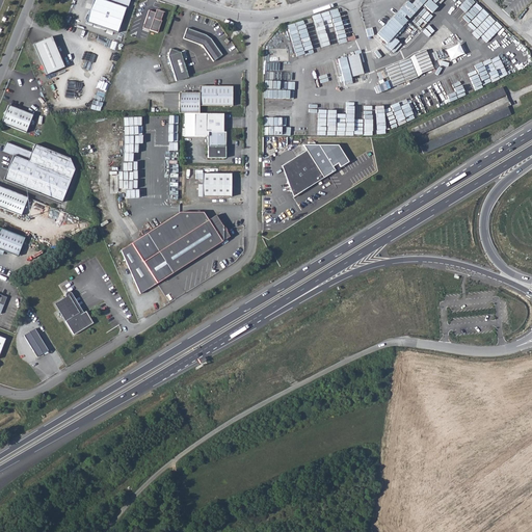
[(129,1),(125,0),(102,0),(102,1),(100,0),(92,0),(85,23),(115,33),(125,9),(126,9),(129,1)]
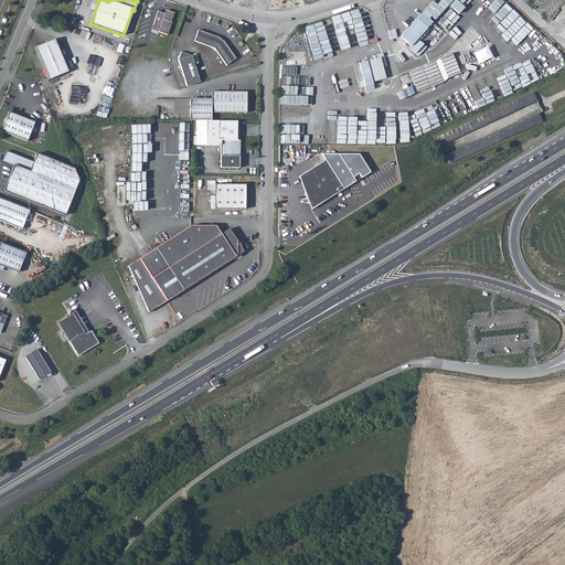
[(433,1),(417,19),(427,29),(433,22),(428,19),(432,17),(435,20),(448,6),(443,0),(440,0),(439,2),(436,4),(435,3),(433,1)]
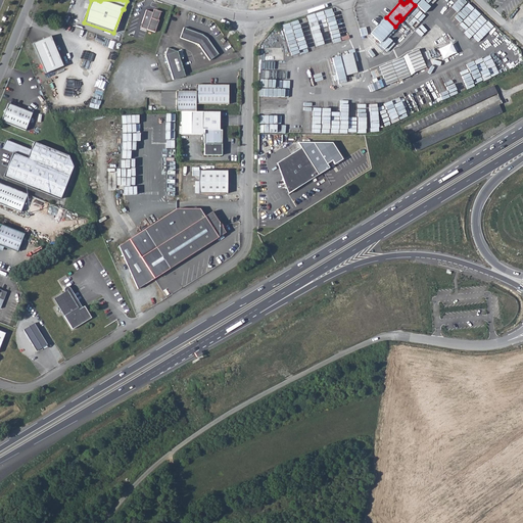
[(147,27),(146,31),(153,33),(157,21),(156,21),(159,12),(154,11),(154,14),(151,13),(145,11),(140,24),(147,27)]
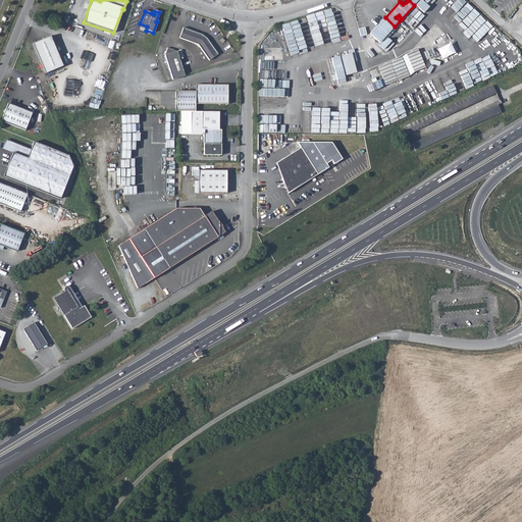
[(395,27),(384,17),(370,34),(379,43),(395,27)]
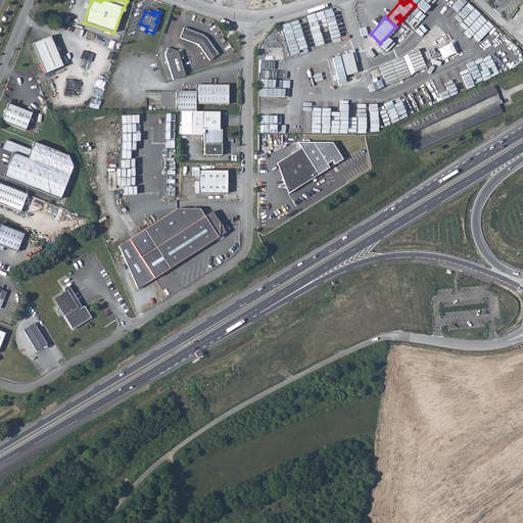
[(209,59),(218,53),(206,38),(201,34),(183,28),(179,38),(198,44),(209,59)]
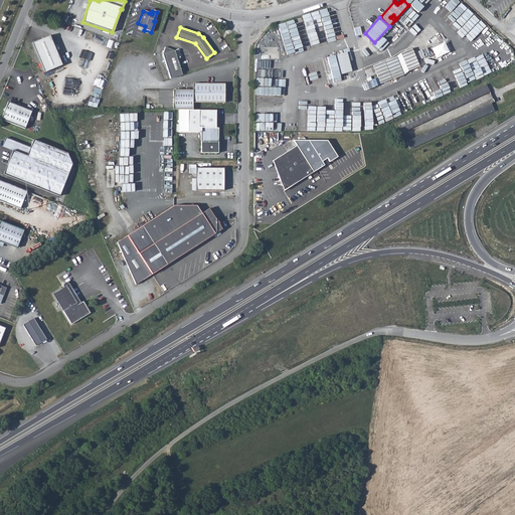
[(45,38),(32,44),(44,73),(61,65),(49,36),(48,37),(49,40),(46,41),(45,38)]
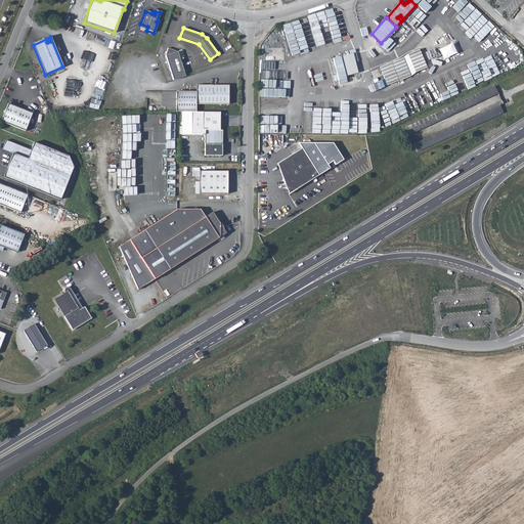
[(173,80),(185,76),(178,50),(168,47),(165,54),(173,80)]
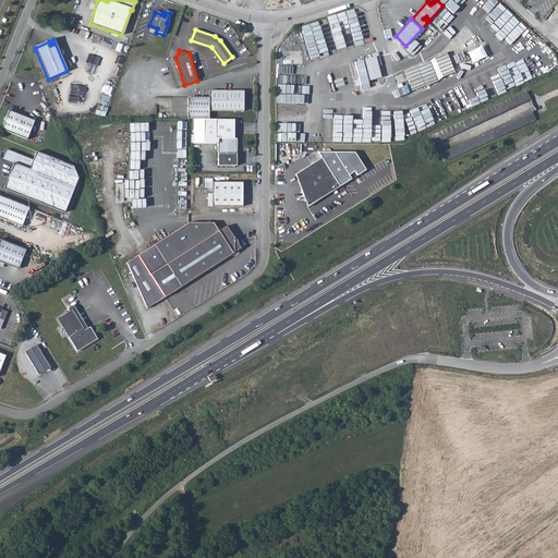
[(412,91),(438,81),(441,76),(455,72),(446,52),(434,58),(431,61),(404,71),(412,91)]
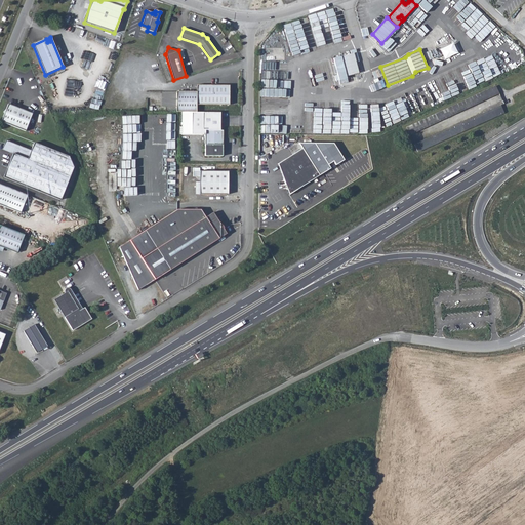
[(349,82),(347,76),(358,73),(353,53),(332,57),(339,84),(349,82)]
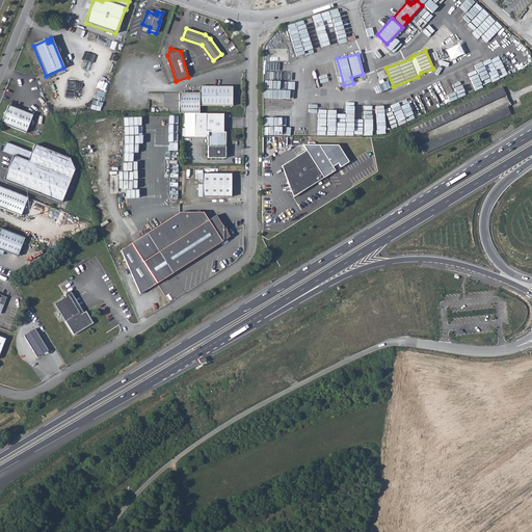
[(200,105),(233,106),(233,85),(200,85),(200,92),(180,92),(180,113),(200,113),(200,105)]
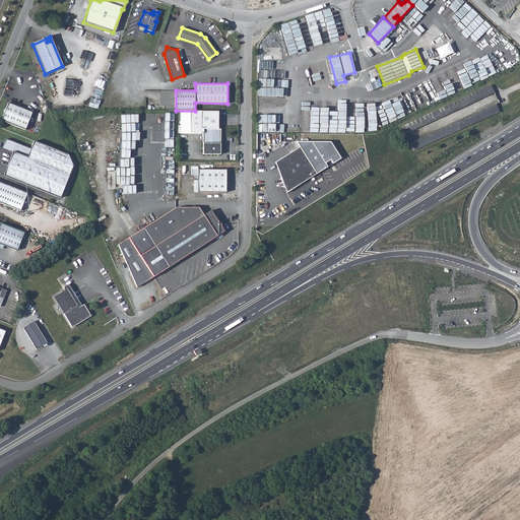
[(406,134),(494,92),(491,85),(403,126),(406,134)]
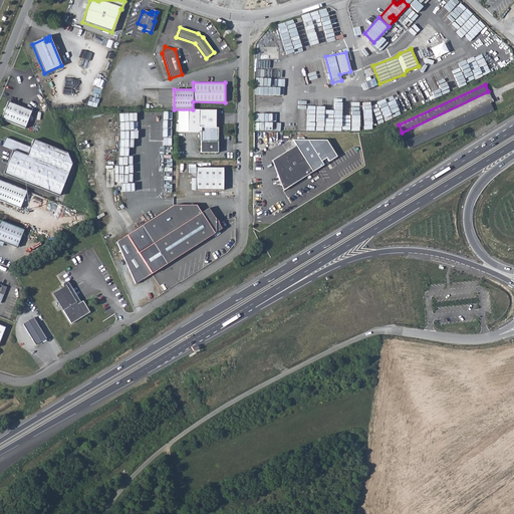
[(31,110),(7,101),(0,118),(24,129),(31,110)]
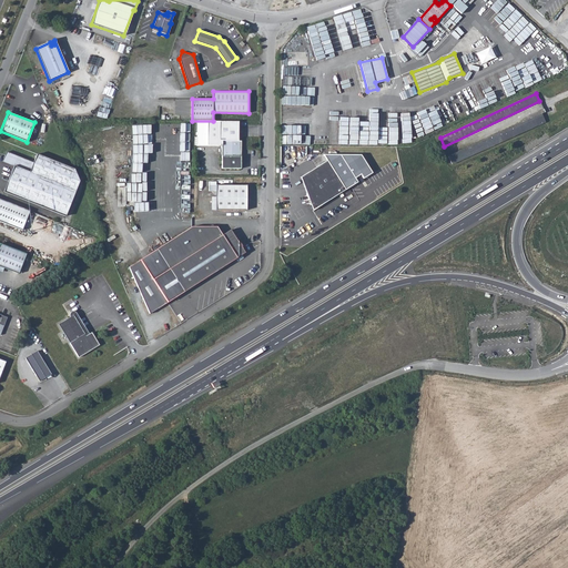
[(453,164),(545,122),(541,113),(448,155),(453,164)]
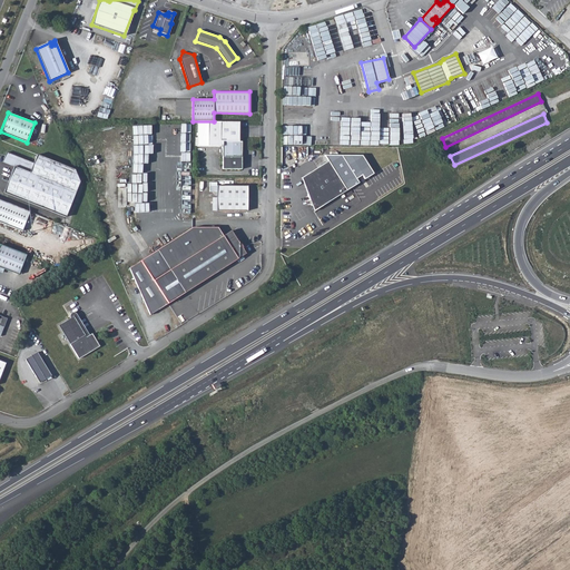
[(223,169),(242,168),(242,166),(244,164),(244,163),(244,161),(242,160),(242,140),(239,140),(239,120),(219,121),(220,140),(223,140),(223,169)]
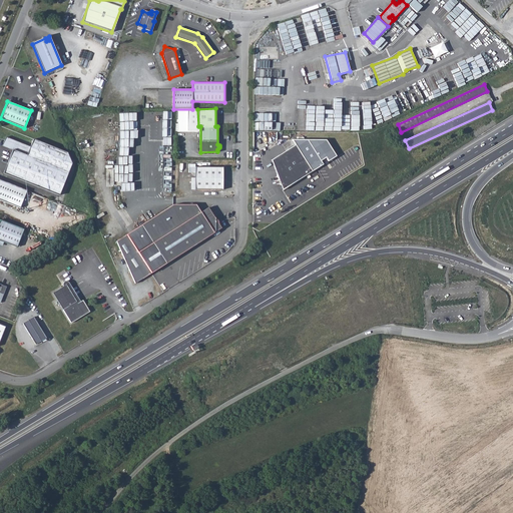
[(58,195),(71,163),(67,152),(33,139),(26,156),(19,153),(22,144),(5,137),(2,146),(12,150),(3,173),(58,195)]
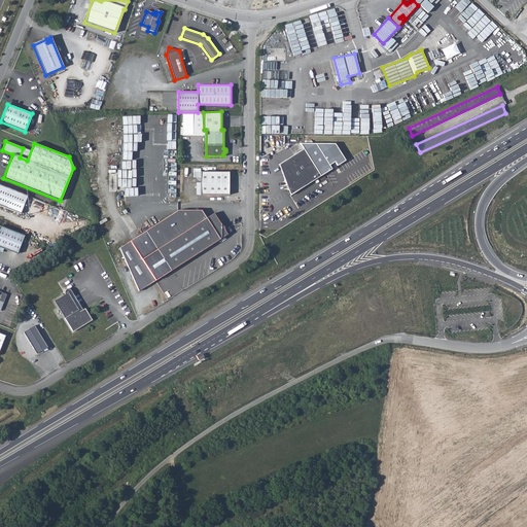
[(301,142),(304,148),(320,176),(330,170),(328,165),(335,161),(337,165),(345,160),(335,143),(301,142)]
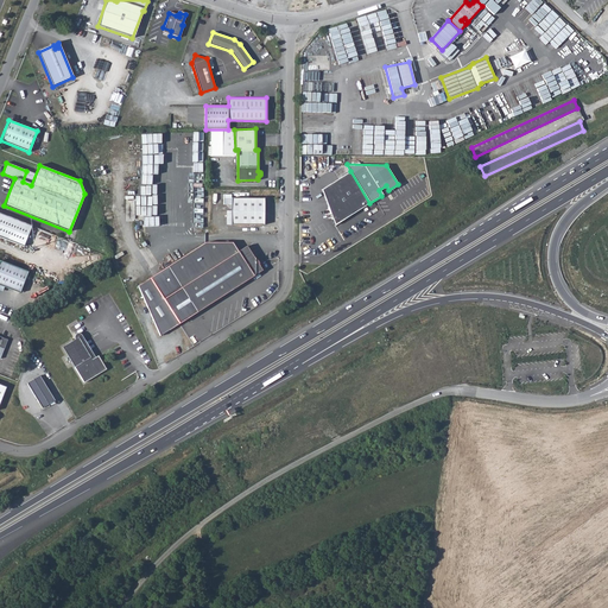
[(369,203),(350,171),(322,190),(335,225),(369,203)]
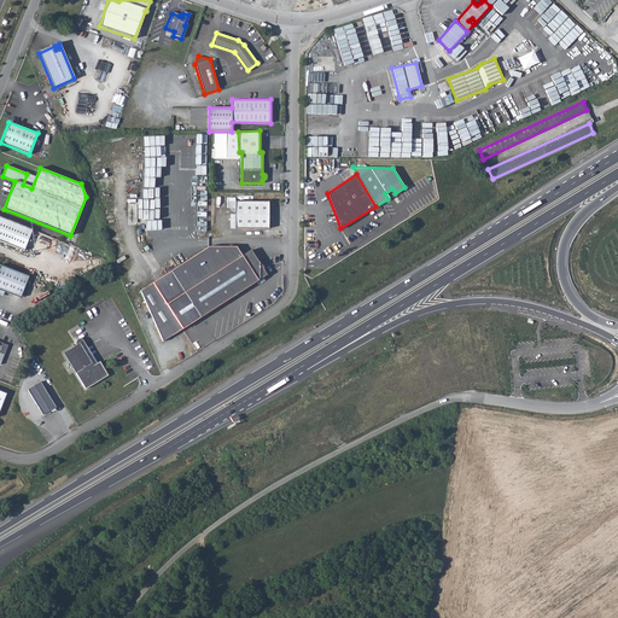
[(197,235),(207,237),(207,192),(197,192),(197,235)]
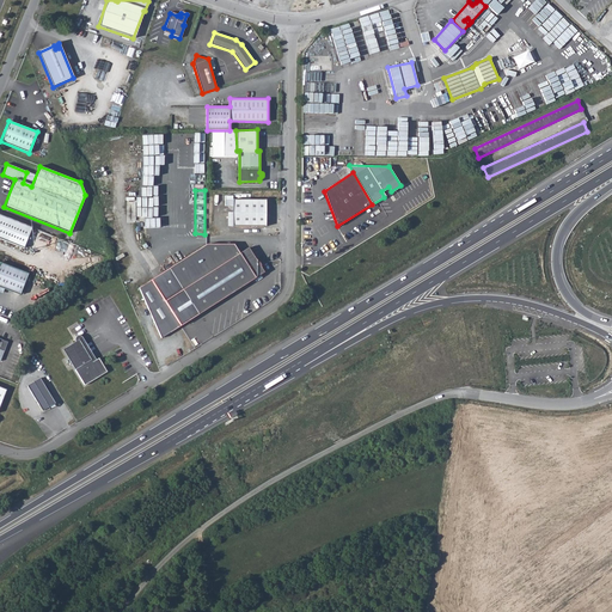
[(265,226),(265,200),(232,200),(232,206),(232,226),(265,226)]
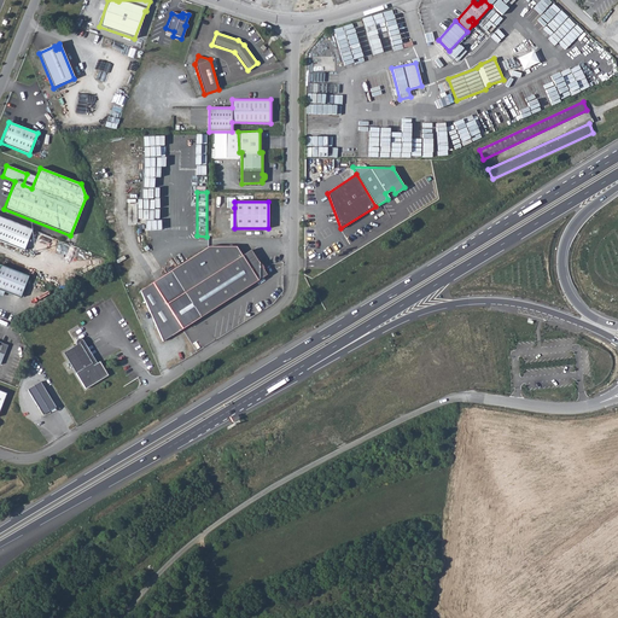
[(31,231),(0,217),(0,242),(24,251),(31,231)]
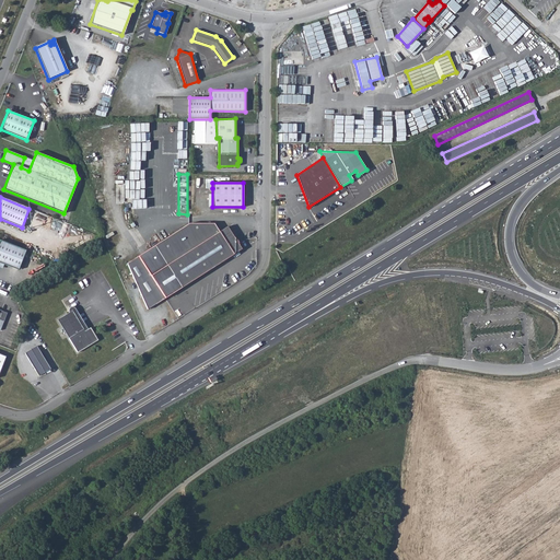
[(234,237),(228,225),(220,231),(214,222),(189,222),(154,244),(182,287),(242,248),(237,242),(237,240),(236,238),(234,237)]
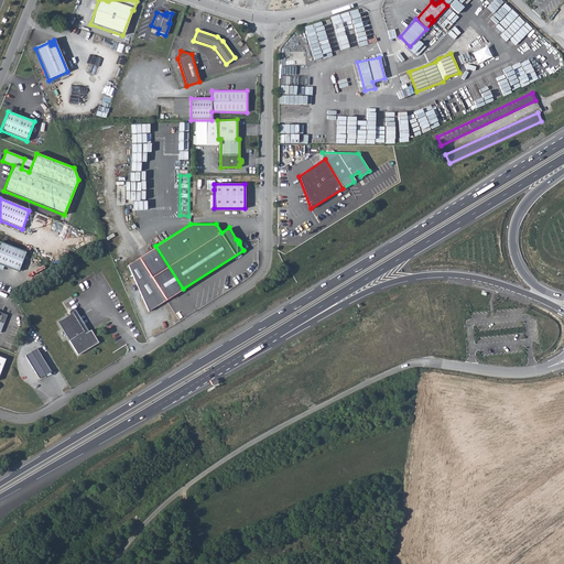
[(0,268),(1,268),(2,267),(18,272),(25,252),(0,242),(0,268)]
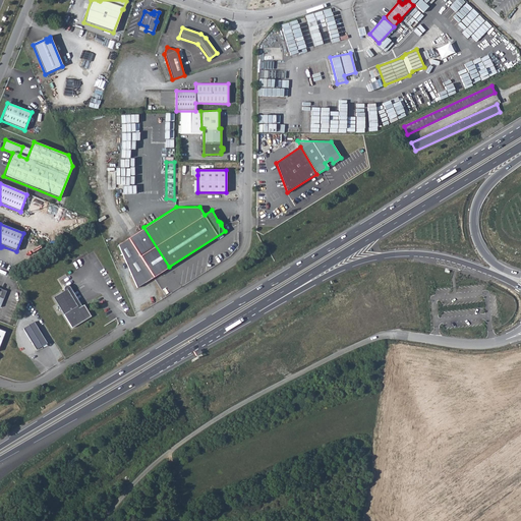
[(154,277),(128,237),(118,243),(137,287),(154,277)]
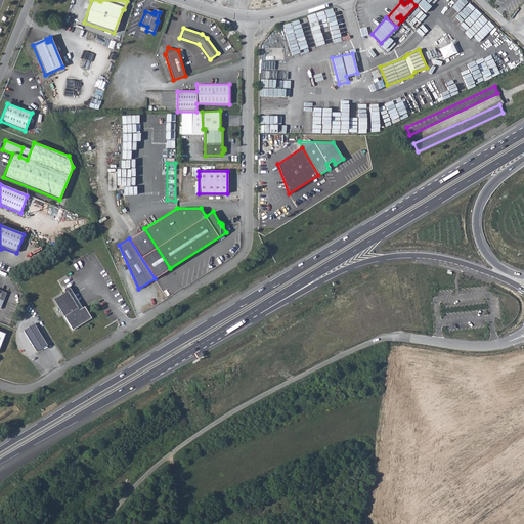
[(78,307),(68,291),(53,299),(73,330),(91,318),(84,306),(78,310),(77,309),(78,307)]
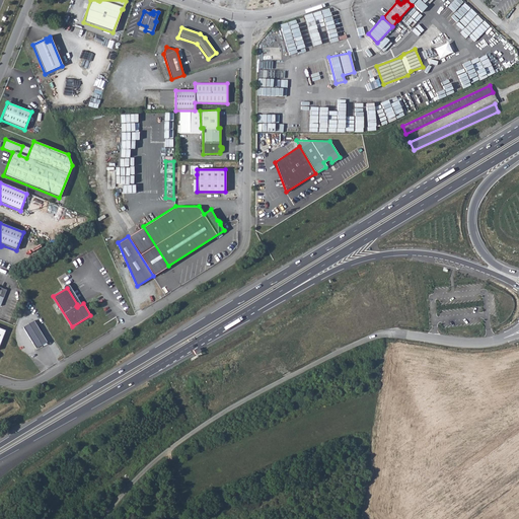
[(47,342),(33,320),(22,327),(35,349),(47,342)]
